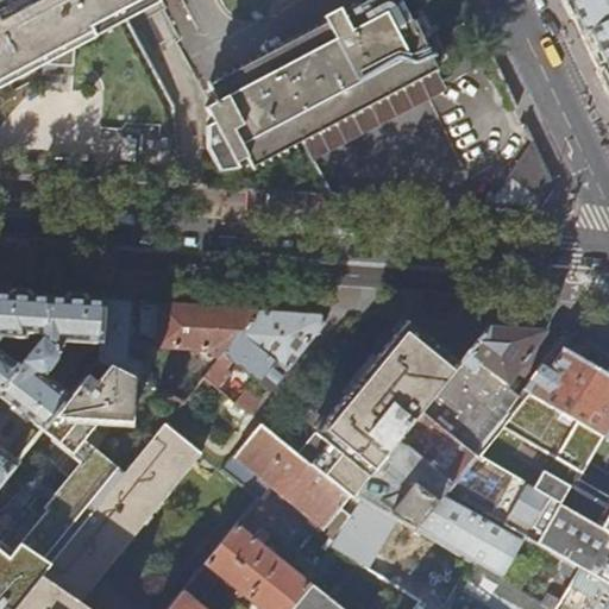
[(0,0),(0,88),(44,67),(44,79),(75,81),(76,50),(145,14),(163,6),(159,0),(0,0)]
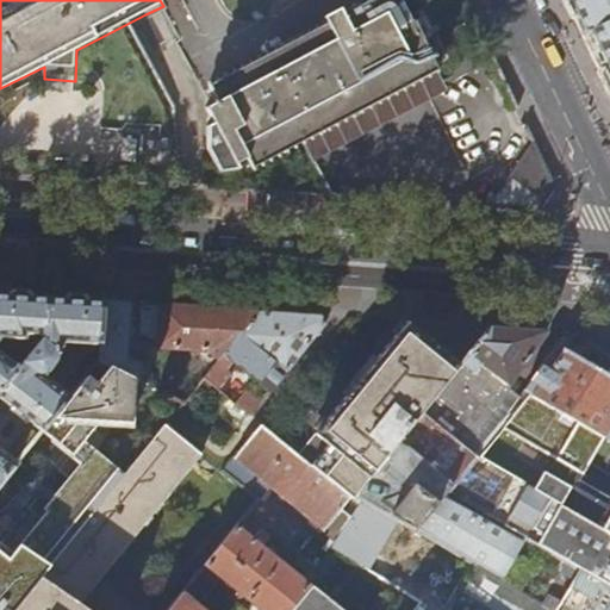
[(206,149),(219,172),(238,169),(236,165),(247,159),(251,168),(437,70),(435,66),(448,60),(419,0),(369,0),(359,6),(355,0),(354,0),(340,8),(342,14),(209,86),(217,101),(205,109),(212,123),(206,126),(206,149)]
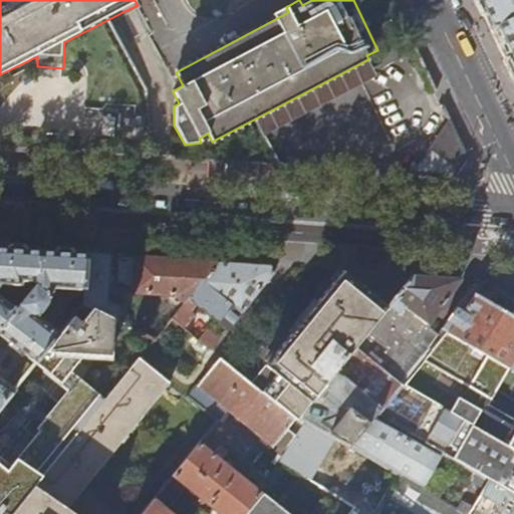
[(513,0),(476,0),(506,61),(513,77),(513,0)]
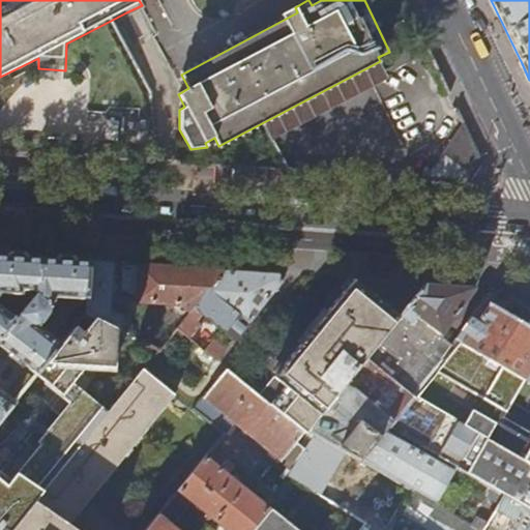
[(469,183),(483,162),(464,121),(427,180),(469,183)]
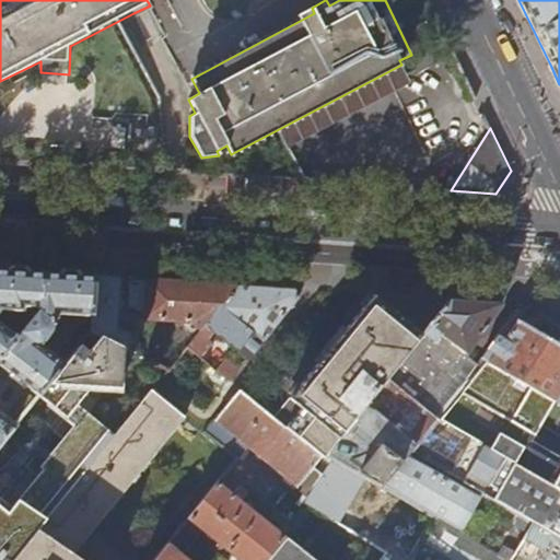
[(19,271),(0,270),(0,362),(39,396),(41,395),(63,365),(38,345),(41,342),(44,342),(46,341),(54,330),(54,327),(54,324),(58,321),(59,315),(93,317),(95,277),(19,271)]
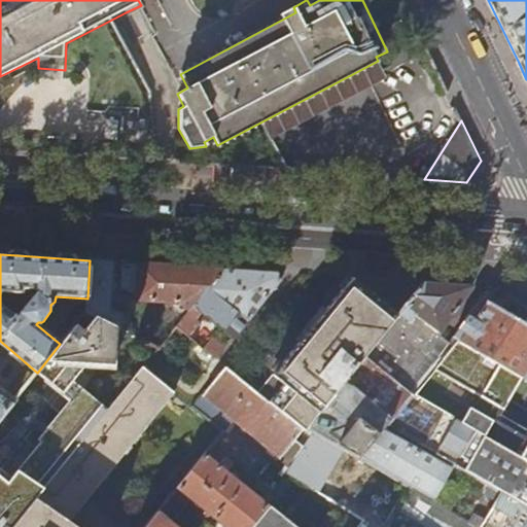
[(113,261),(90,260),(88,299),(86,312),(117,327),(129,332),(130,316),(109,313),(113,261)]
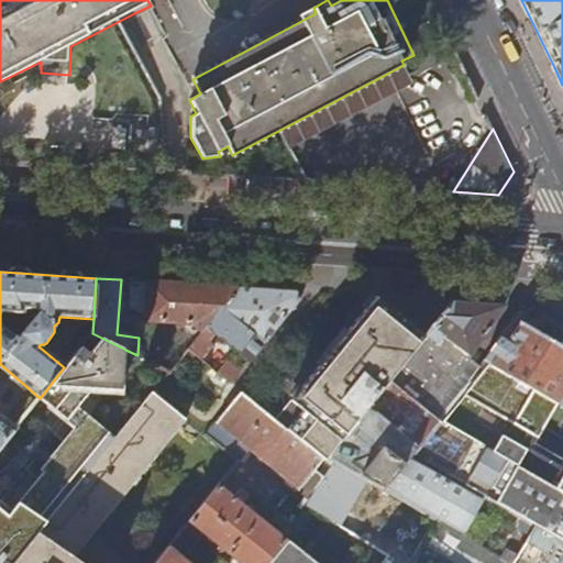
[(221,309),(239,288),(225,287),(130,280),(132,308),(140,309),(139,315),(146,315),(146,319),(191,322),(203,331),(221,309)]
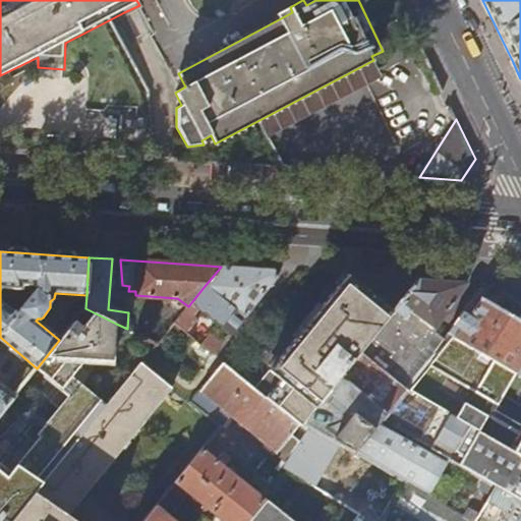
[(274,270),(221,267),(205,286),(244,317),(278,277),(274,270)]
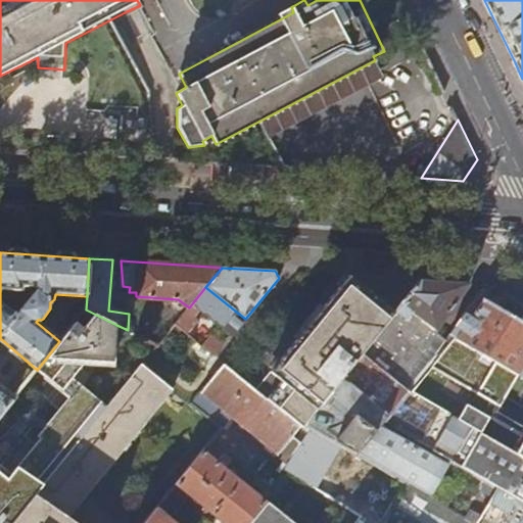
[(349,276),(255,390),(299,427),(300,427),(420,281),(349,276)]
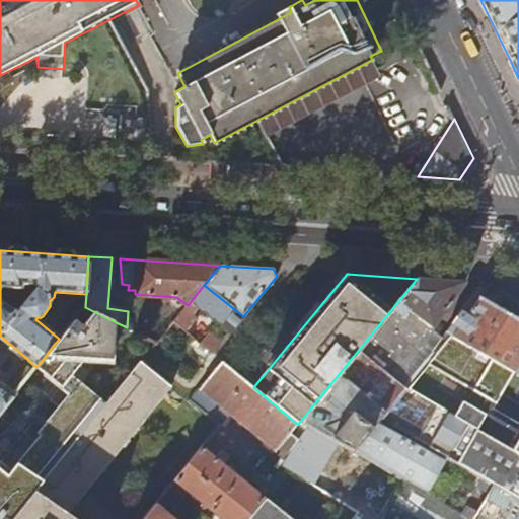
[(447,281),(417,279),(298,424),(304,429),(306,425),(353,451),(379,419),(426,363),(449,335),(518,374),(518,350),(518,310),(496,294),(488,295),(484,291),(492,286),(488,285),(482,284),(441,334),(441,336),(429,325),(465,283),(447,281)]
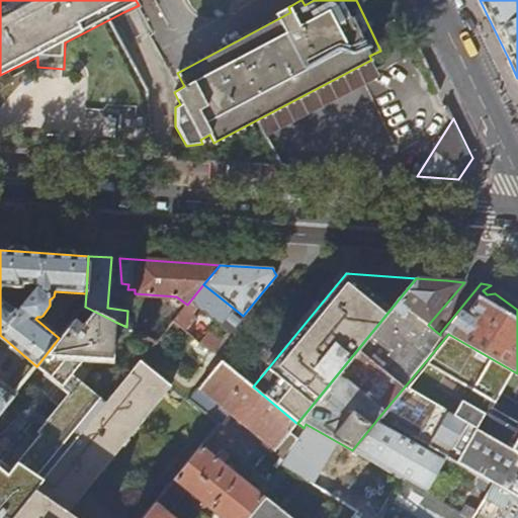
[(243,316),(203,284),(187,305),(174,322),(178,326),(195,306),(229,333),(243,316)]
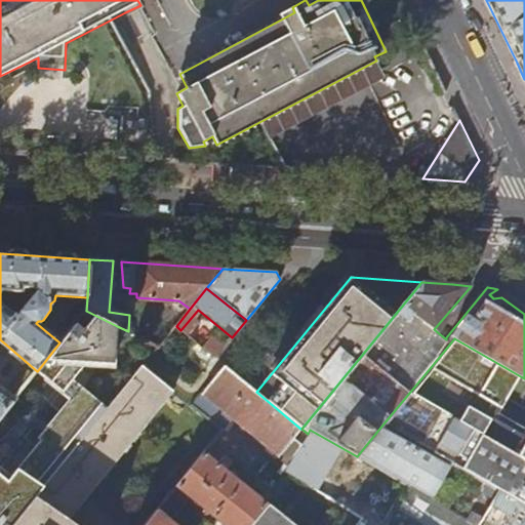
[(117,326),(86,311),(59,342),(38,370),(63,390),(88,360),(109,361),(113,359),(115,355),(117,326)]
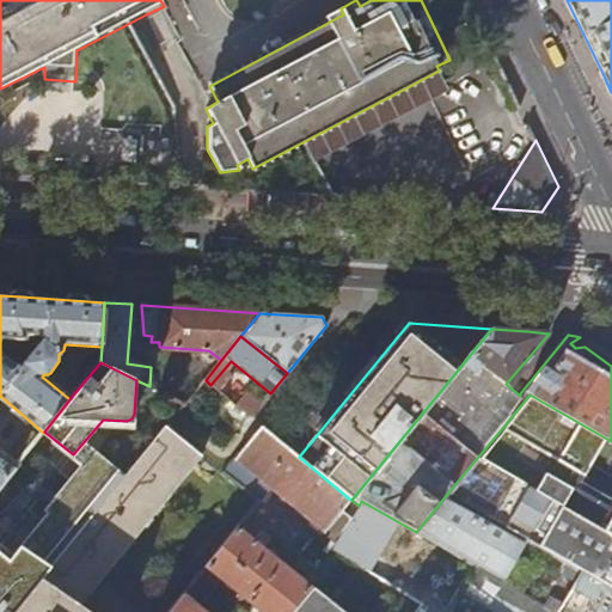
[(611,441),(530,395),(502,428),(580,472),(585,461),(611,476),(611,489),(603,506),(610,509),(600,528),(611,534),(611,441)]
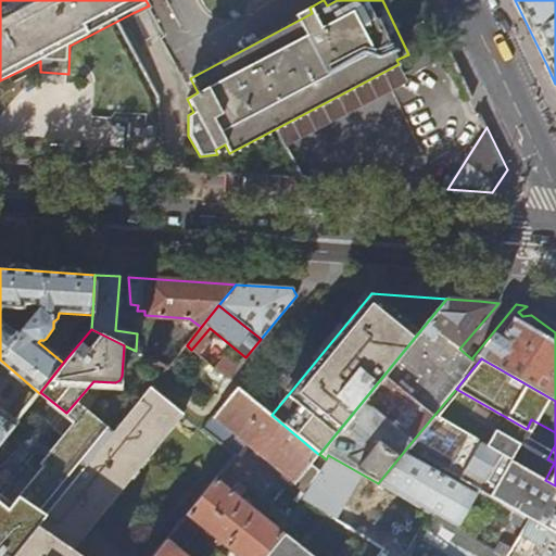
[(216,369),(228,379),(236,369),(224,359),(216,369)]
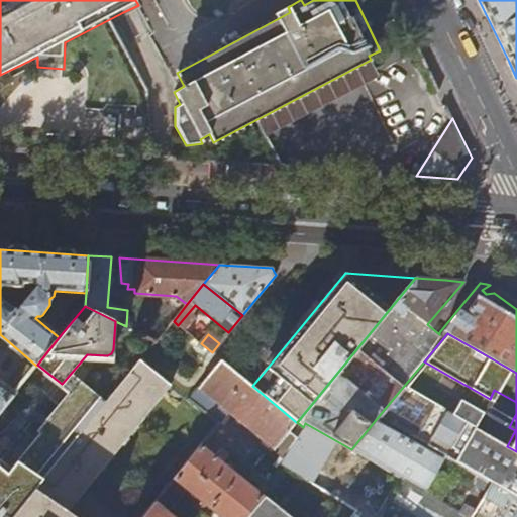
[(296,422),(252,386),(220,358),(187,399),(219,425),(228,413),(285,455),(297,437),(289,430),(296,422)]
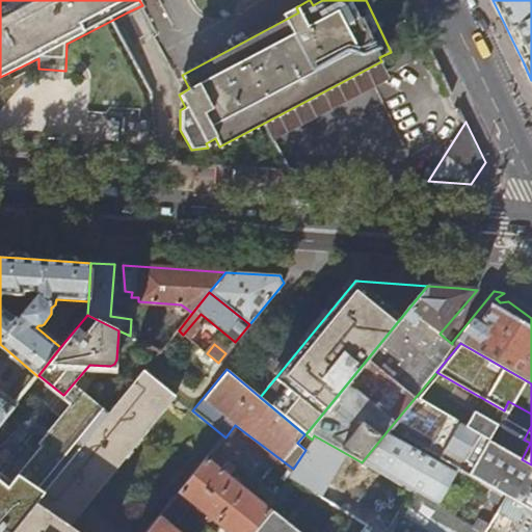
[(75,531),(69,528),(175,397),(143,372),(109,413),(9,531),(75,531)]
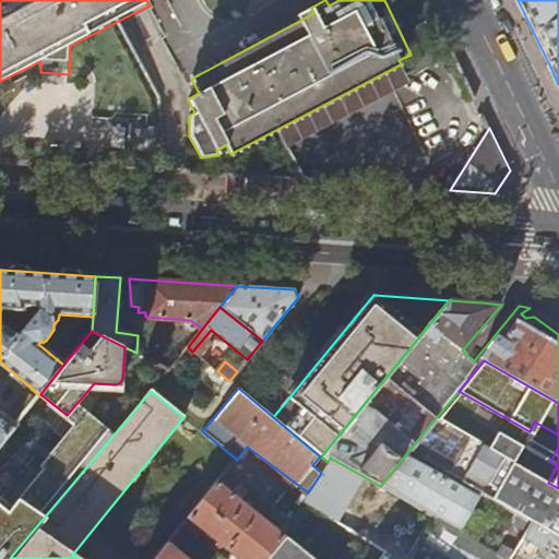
[(0,442),(16,424),(0,411),(0,442)]
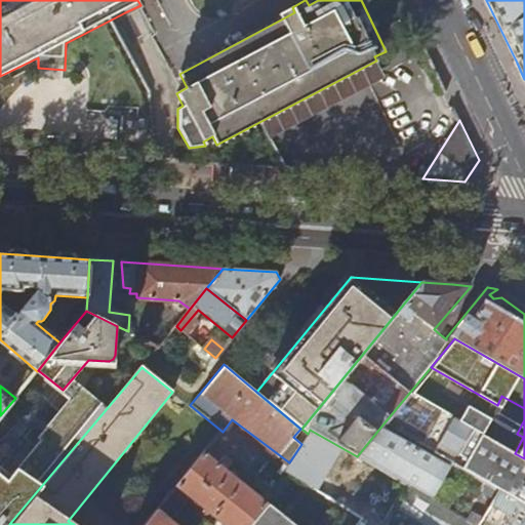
[(0,524),(9,524),(108,407),(85,387),(12,473),(0,463),(0,524)]
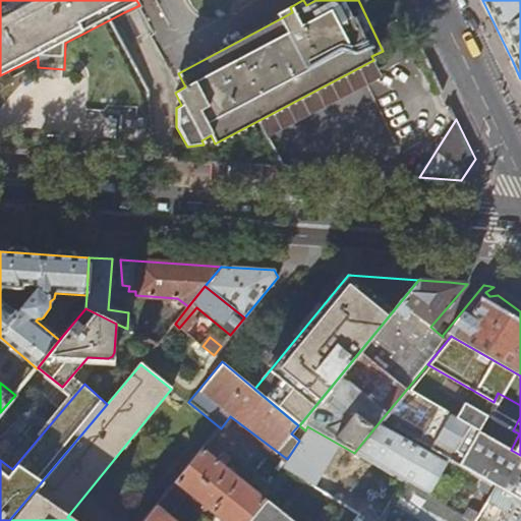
[(520,455),(511,450),(458,418),(441,408),(420,444),(449,460),(484,481),(520,503),(520,455)]
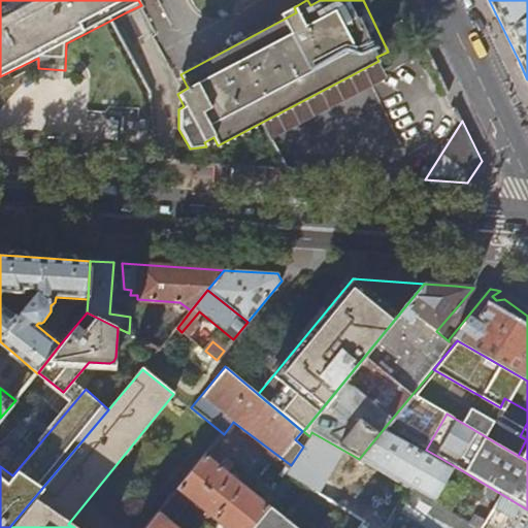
[(433,502),(455,466),(426,450),(386,426),(359,459),(433,502)]
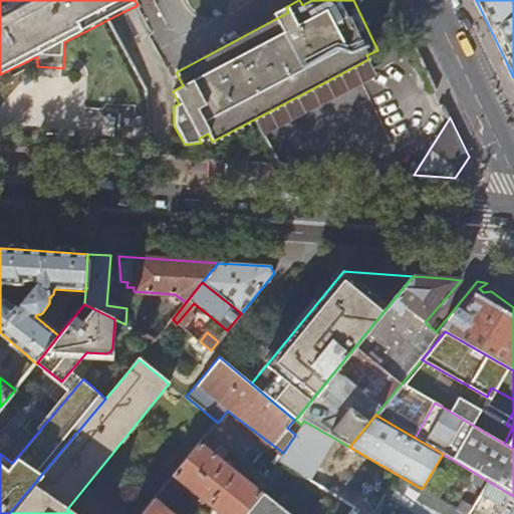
[(244,513),(261,494),(229,469),(232,465),(228,461),(224,465),(220,462),(226,454),(218,448),(212,455),(199,445),(171,478),(215,513),(244,513)]
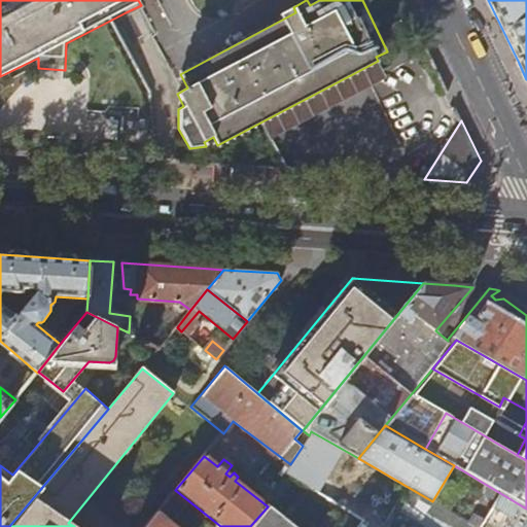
[(526,526),(526,508),(490,487),(486,495),(496,501),(484,521),(473,515),(469,523),(476,526),(526,526)]
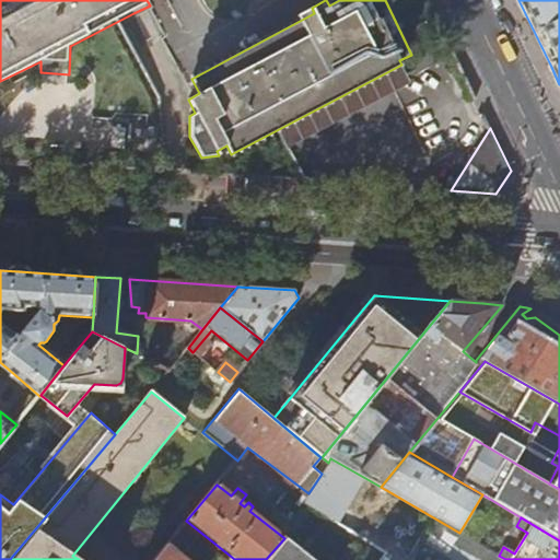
[(284,538),(266,559),(292,559),(301,550),(286,537),(284,538)]
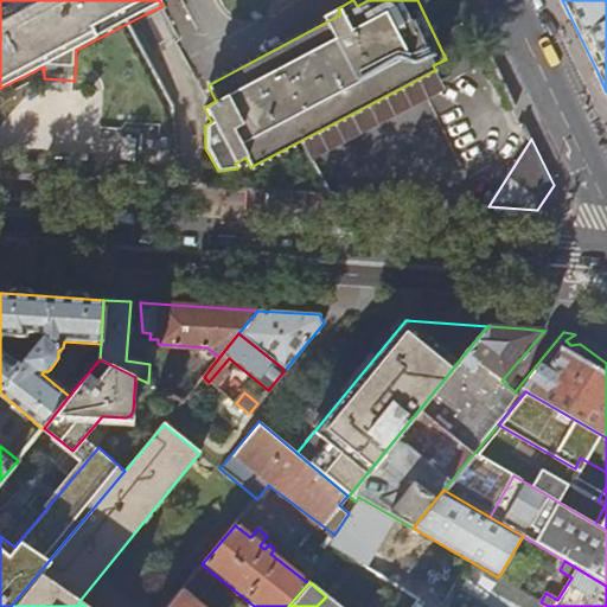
[(198,606),(179,593),(167,606),(198,606)]
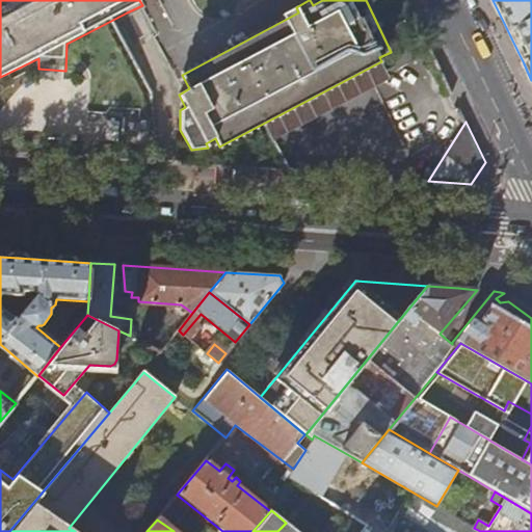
[(297,531),(298,531),(286,523),(277,531),(297,531)]
